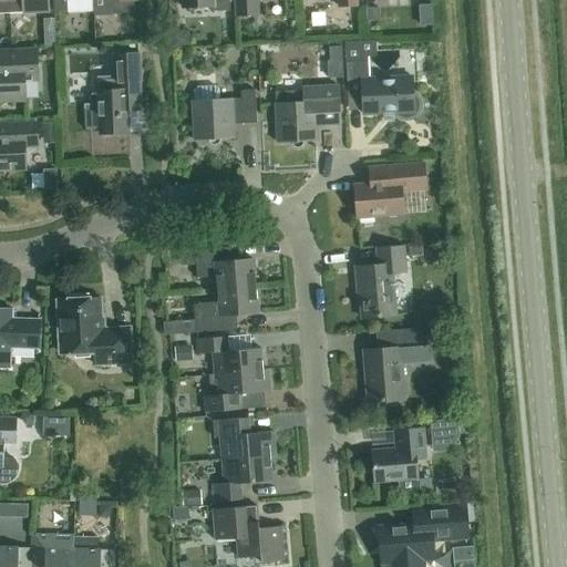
[(10,2),(9,0),(0,0),(0,14),(10,14),(10,2)]
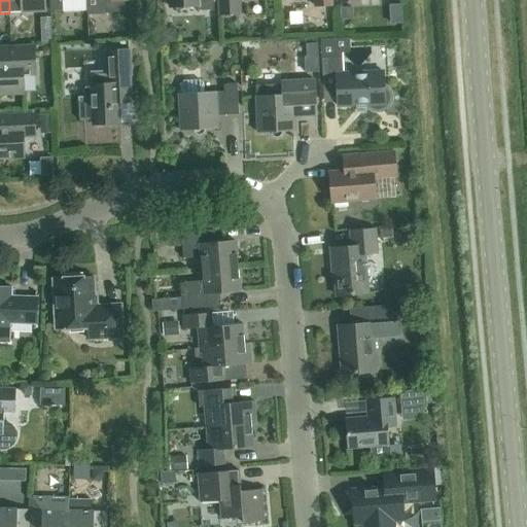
[(8,0),(9,2),(9,13),(46,11),(45,0),(8,0)]
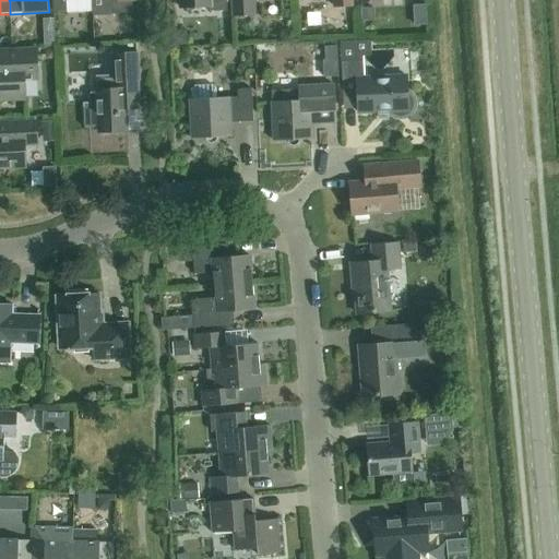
[(52,0),(54,12),(68,11),(67,0),(52,0)]
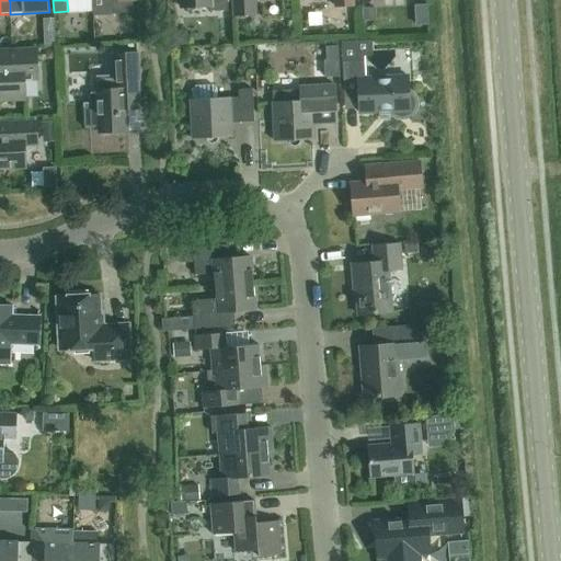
[(106,0),(113,14),(118,14),(134,13),(133,0),(106,0)]
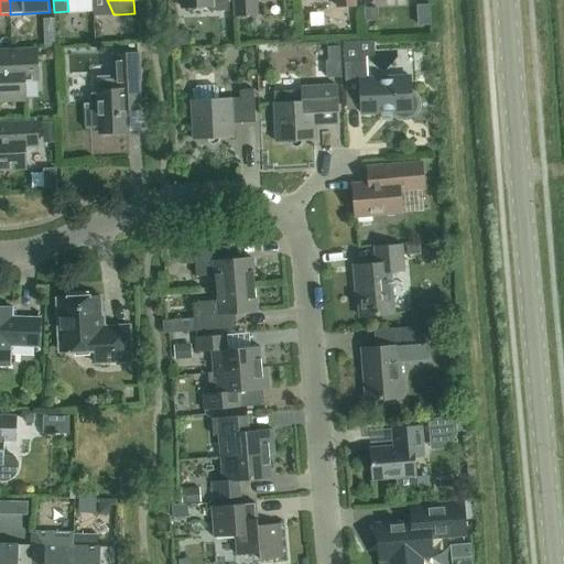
[(212,11),(229,11),(228,0),(182,0),(183,8),(212,7),(212,11)]
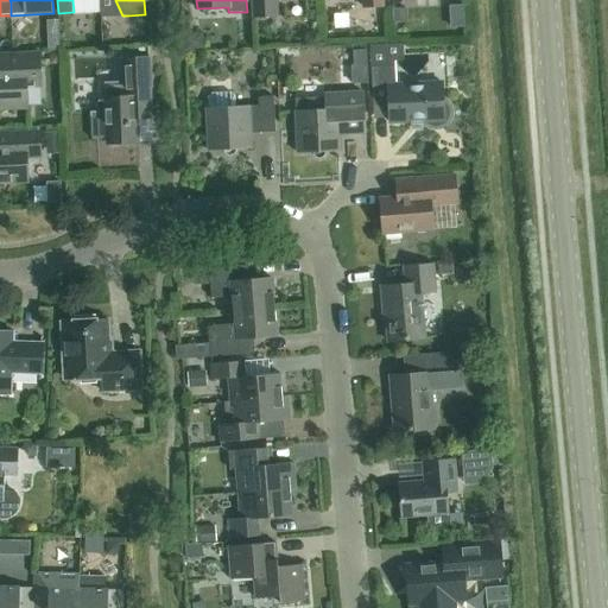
[(277,0),(252,0),(254,17),(278,16),(277,0)]
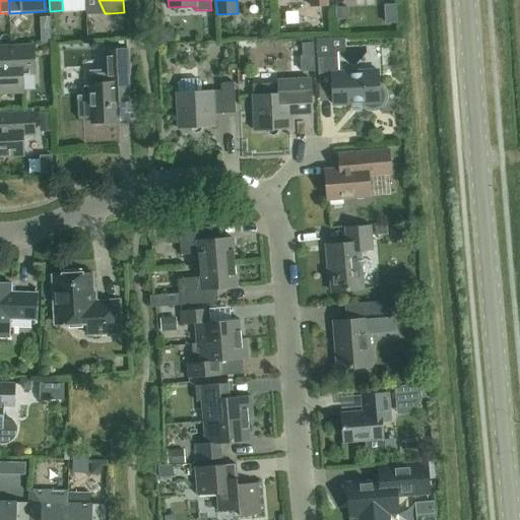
[(42,44),(52,44),(52,34),(42,34),(42,44)]
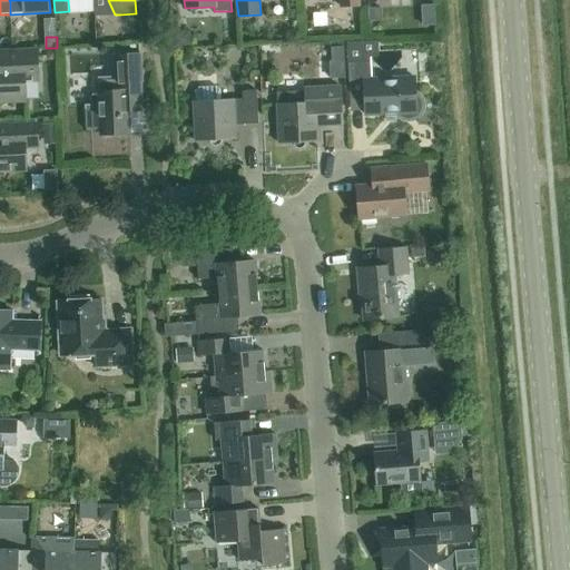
[(332,61),(344,60),(343,47),(331,48),(332,61)]
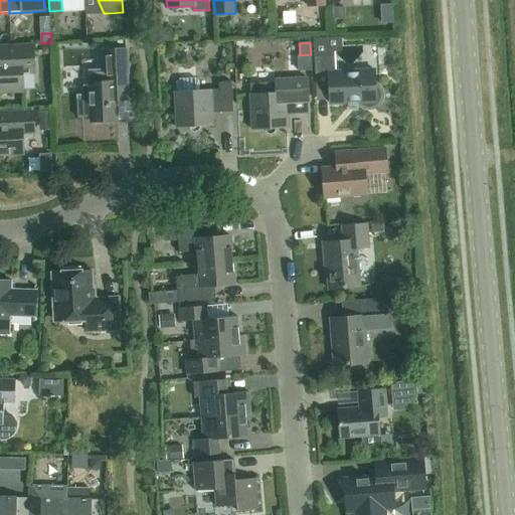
[(23,74),(35,73),(34,45),(0,46),(0,48),(1,60),(0,60),(0,93),(24,92),(23,74)]
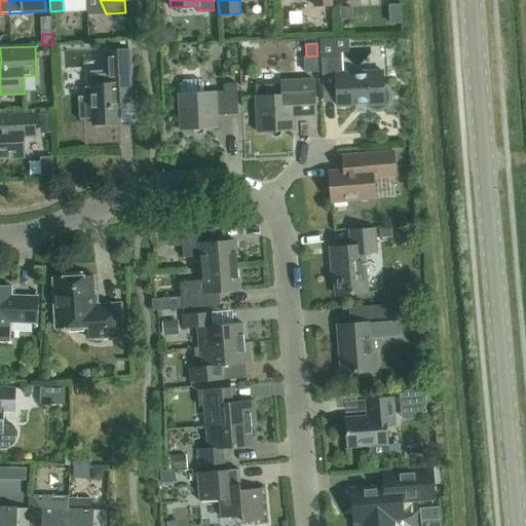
[(90,71),(91,85),(94,125),(119,123),(118,96),(132,96),(128,48),(104,49),(105,70),(90,71)]
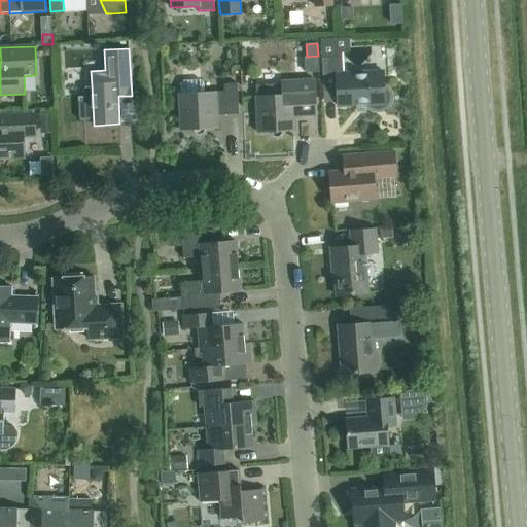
[(384,107),(385,107),(387,105),(388,104),(389,102),(389,100),(389,99),(389,97),(389,95),(389,94),(388,92),(387,91),(386,90),(384,89),(383,71),(341,73),(340,57),(322,58),(324,95),(338,95),(338,107),(370,105),(371,106),(372,107),(374,108),(375,109),(377,109),(379,109),(381,109),(382,109),(383,108),(384,107)]
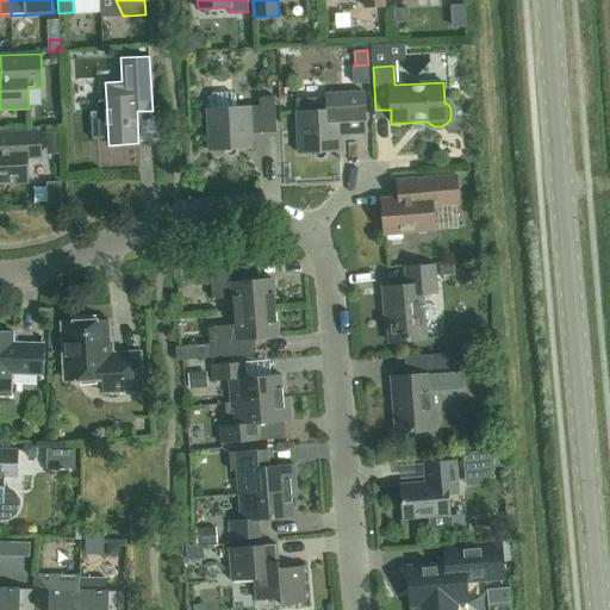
[(210,109),(207,109),(210,151),(225,151),(226,154),(229,156),(231,156),(235,156),(237,153),(237,150),(253,149),(251,128),(261,128),(261,134),(277,134),(275,98),(260,98),(260,106),(250,107),(250,106),(237,107),(236,97),(231,92),(212,93),(209,98),(210,109)]
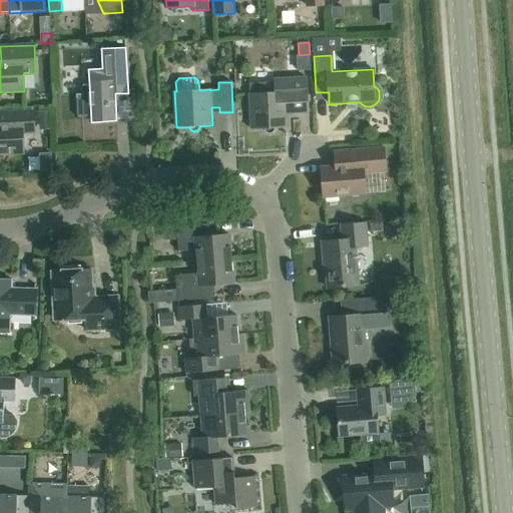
[(249,83),(249,93),(251,129),(265,129),(266,131),(268,133),(270,134),(273,133),(275,131),(275,128),(288,128),(287,110),(295,110),(295,113),(309,112),(308,78),(294,79),(274,79),(274,82),(249,83)]
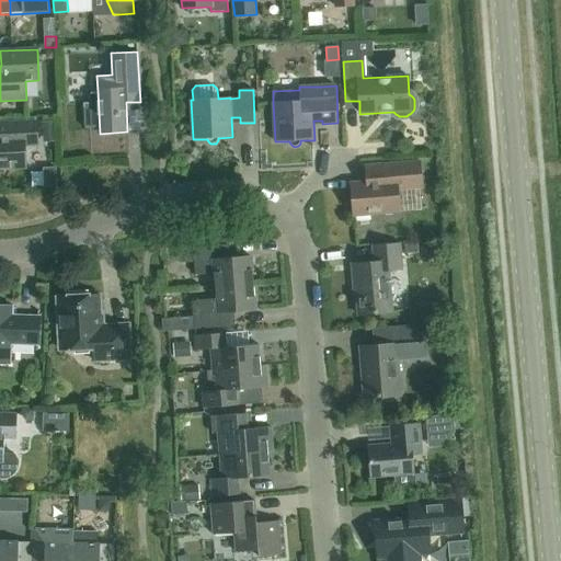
[(42,122),(43,142),(57,141),(56,121),(42,122)]
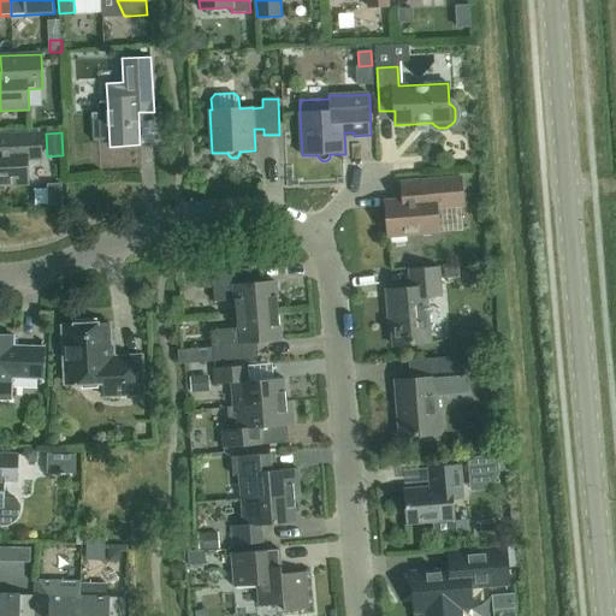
[(28,160),(42,159),(41,134),(12,135),(13,150),(0,150),(0,185),(29,184),(28,160)]
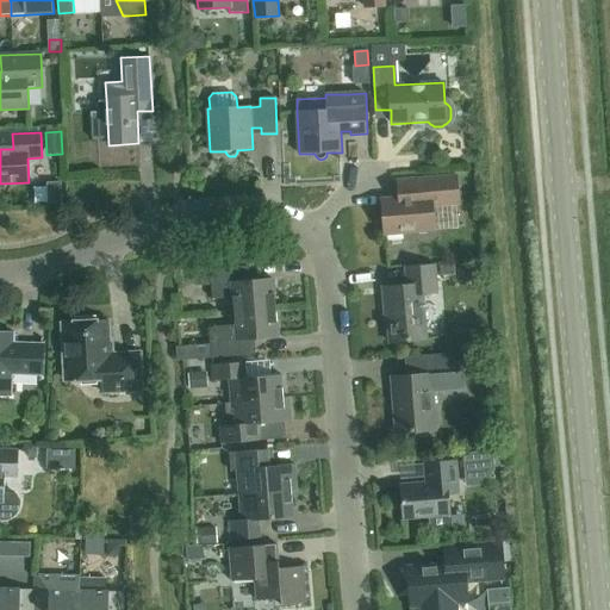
[(398,198),(381,199),(385,235),(435,231),(433,206),(459,204),(456,176),(397,181),(398,198)]
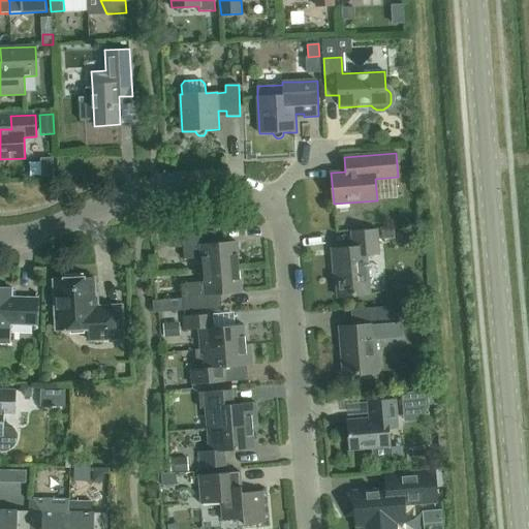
[(367,254),(379,253),(377,229),(351,231),(352,248),(332,249),(333,268),(335,267),(338,298),(370,294),(367,254)]
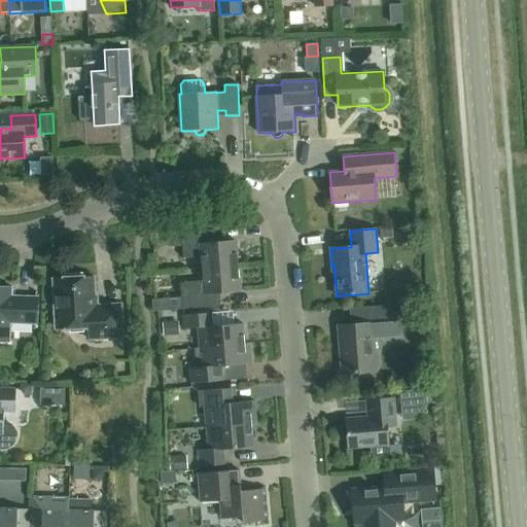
[(393,229),(380,229),(380,238),(393,237),(393,229)]
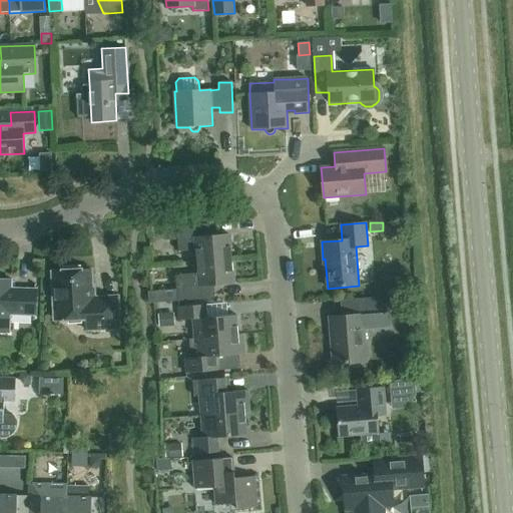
[(195,250),(196,262),(232,260),(230,235),(210,236),(209,224),(176,226),(178,251),(195,250)]
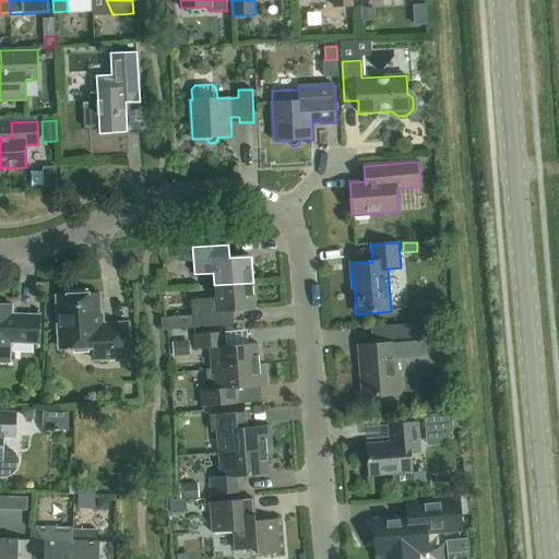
[(254,308),(253,283),(214,285),(215,298),(197,300),(198,312),(193,313),(194,329),(235,325),(234,310),(254,308)]
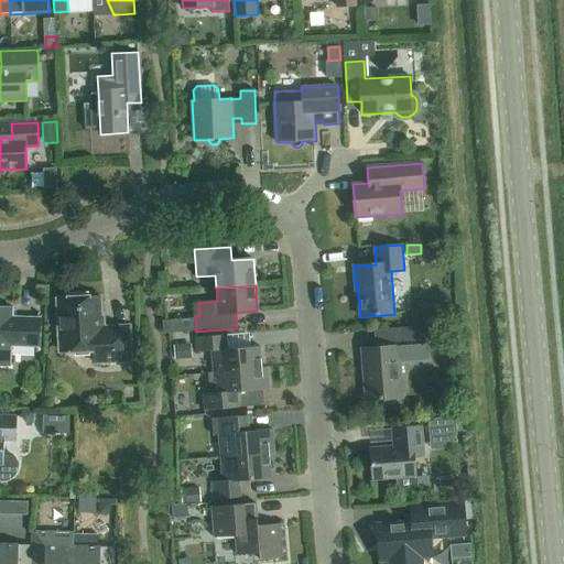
[(95,364),(132,361),(130,326),(101,327),(100,296),(58,299),(61,351),(94,350),(95,364)]
